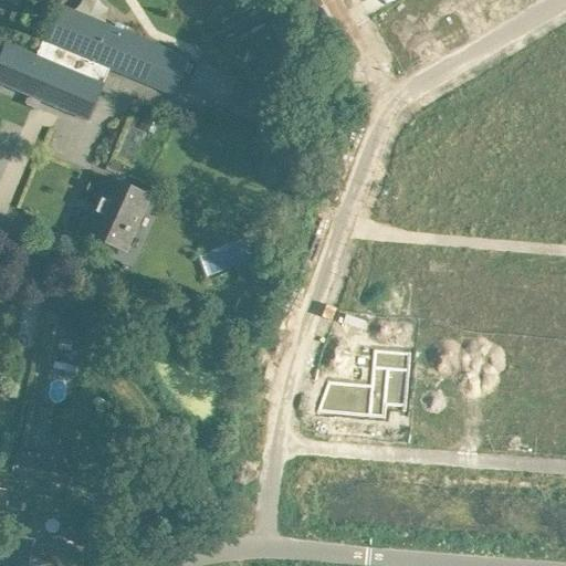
[(124,74),(138,38),(58,3),(42,40),(52,44),(109,67),(109,69),(124,74)]
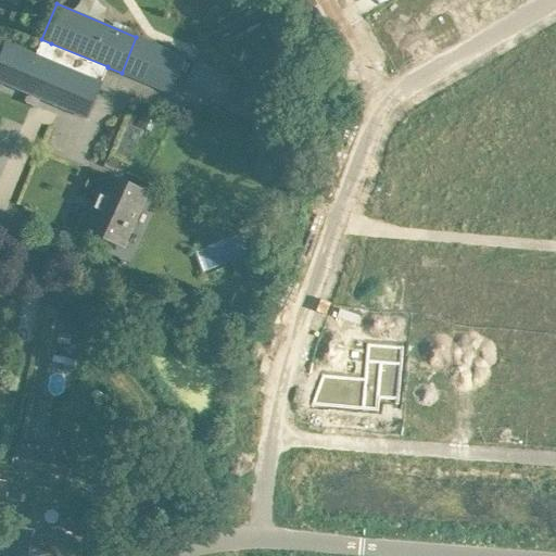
[(169,93),(184,58),(136,37),(122,73),(169,93)]
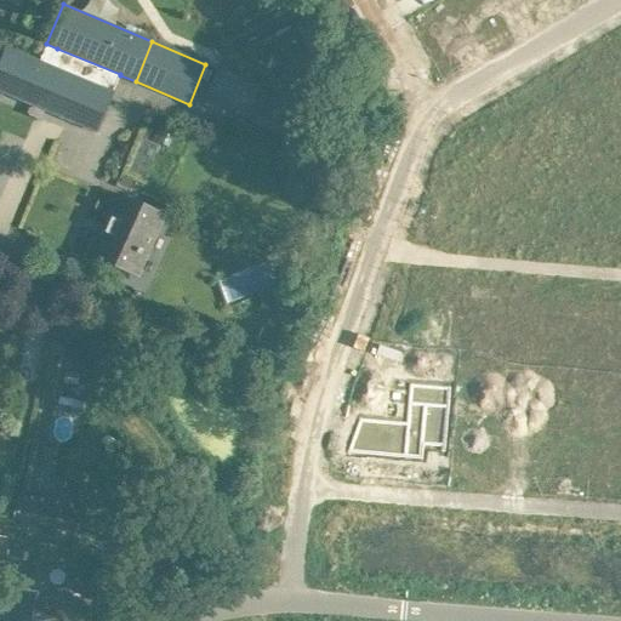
[(0,91),(67,119),(68,115),(96,127),(95,131),(96,132),(120,75),(120,74),(57,49),(46,44),(39,61),(6,46),(0,60),(0,91)]
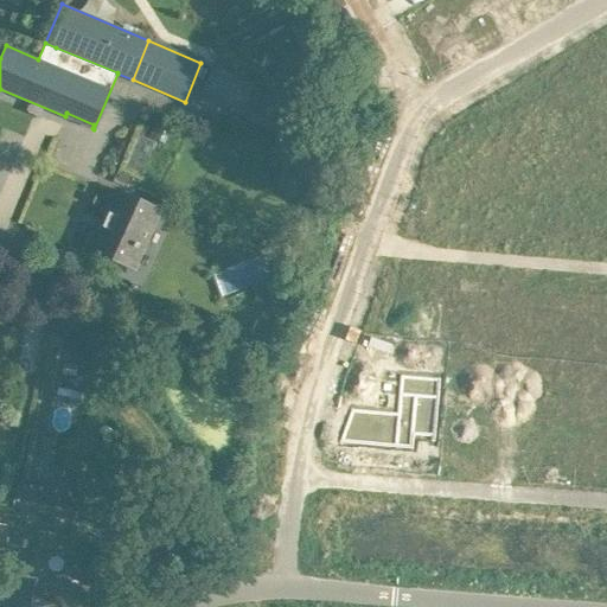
[(283,154),(292,172),(305,166),(296,148),(283,154)]
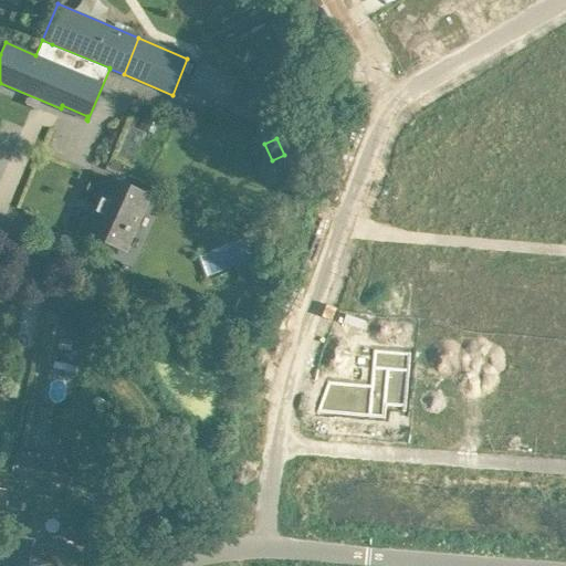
[(132,231),(142,210),(148,195),(109,177),(84,233),(123,251),(124,248),(128,247),(134,236),(132,231)]
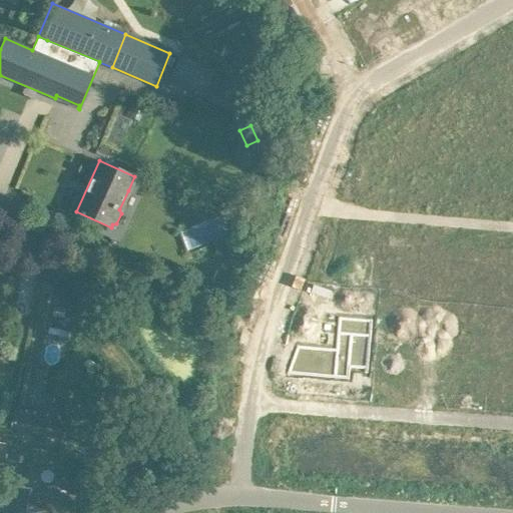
[(227,261),(234,269),(242,261),(236,252),(227,261)]
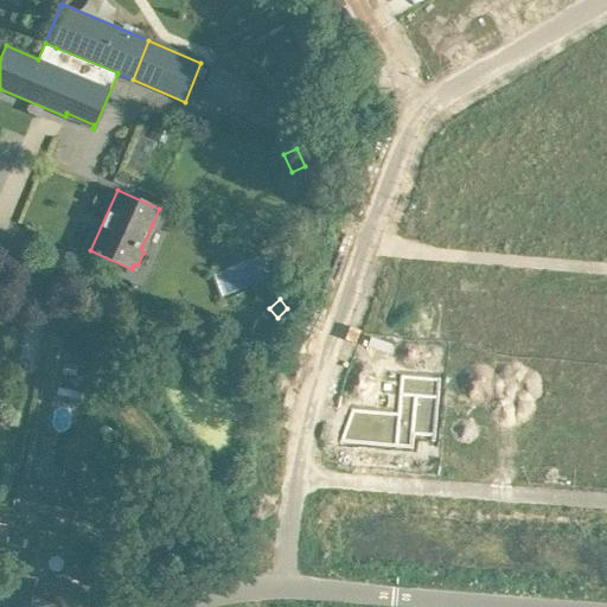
[(390,325),(390,334),(404,336),(404,326),(390,325)]
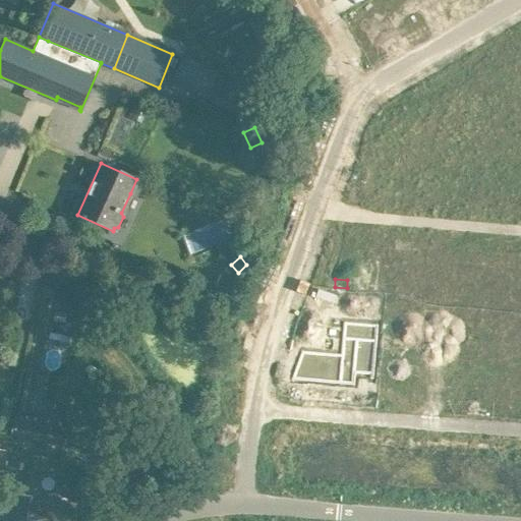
[(347,280),(347,288),(359,289),(359,281),(347,280)]
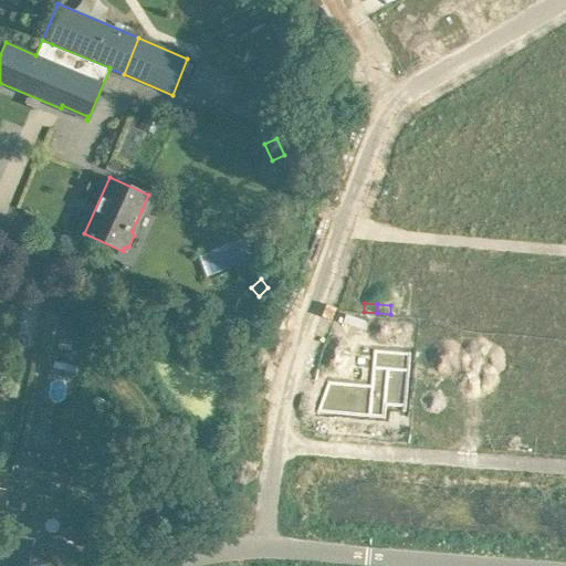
[(327,381),(317,411),(384,417),(385,404),(404,406),(402,410),(405,410),(409,353),(374,349),(370,385),(327,381)]
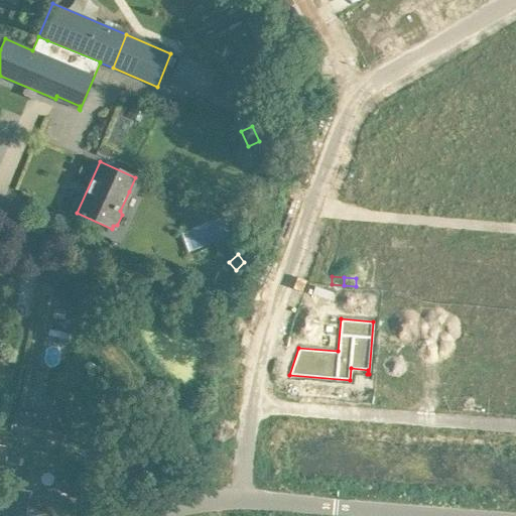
[(65,415),(19,407),(14,406),(9,432),(60,441),(65,415)]
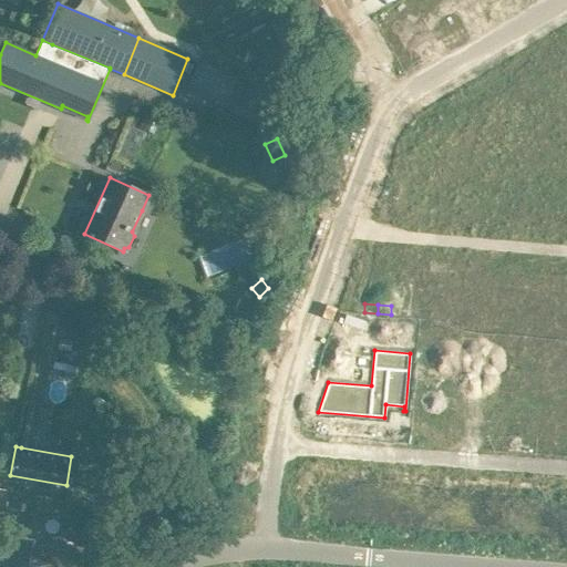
[(164,468),(155,475),(163,486),(172,478),(164,468)]
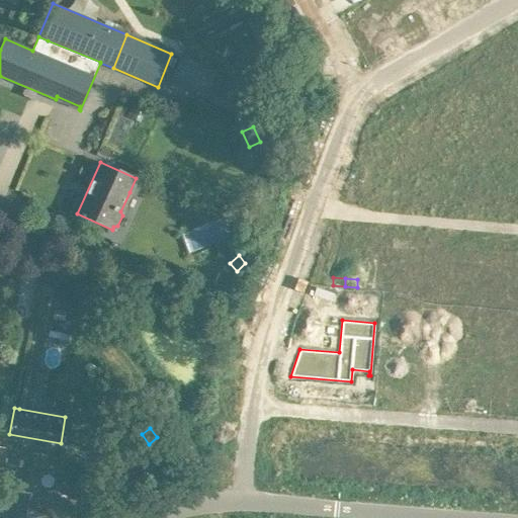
[(127,485),(108,491),(111,502),(131,496),(127,485)]
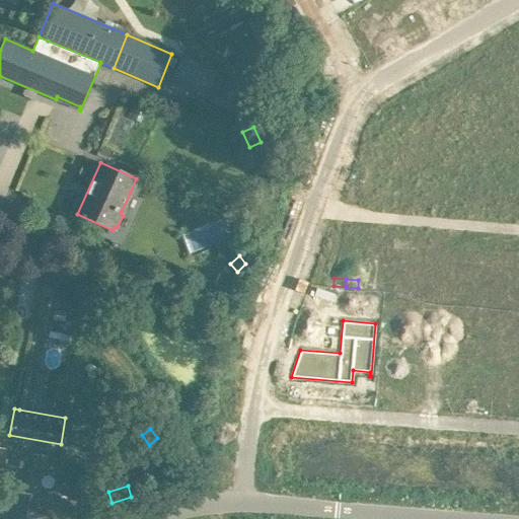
[(12,495),(11,506),(9,518),(71,518),(74,502),(12,495)]
